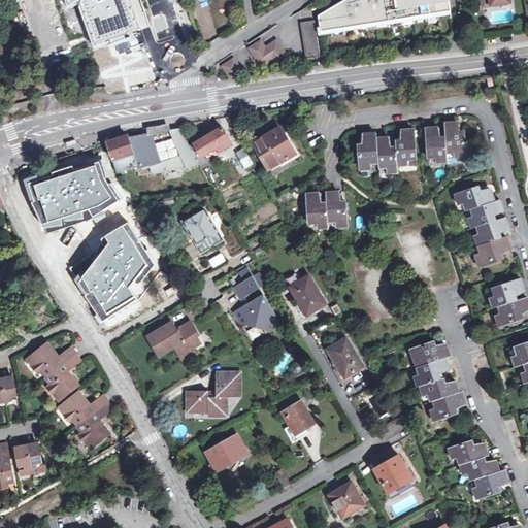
[(69,0),(71,3),(77,0),(83,0),(98,42),(112,37),(127,32),(141,27),(131,0),(69,0)]
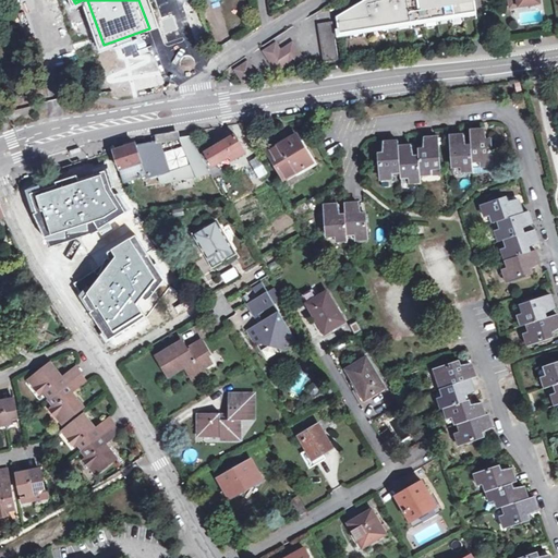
[(366,0),(337,17),(340,34),(477,13),(474,0),(366,0)]
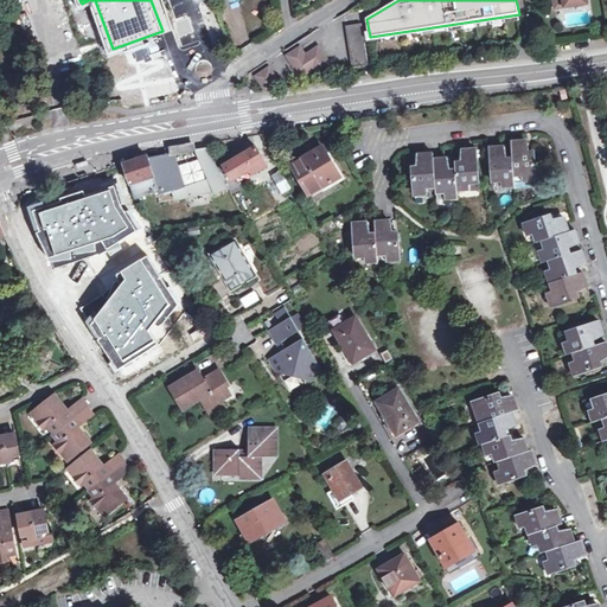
[(538,19),(526,20),(529,32),(540,31),(538,19)]
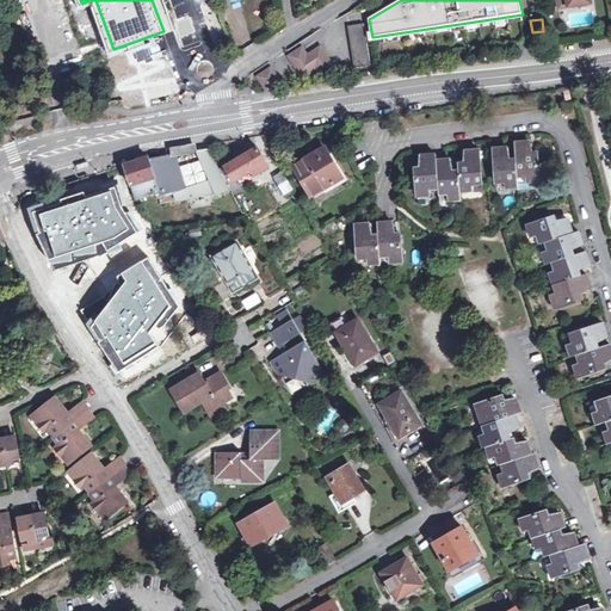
[(364,24),(347,26),(355,67),(370,65),(364,24)]
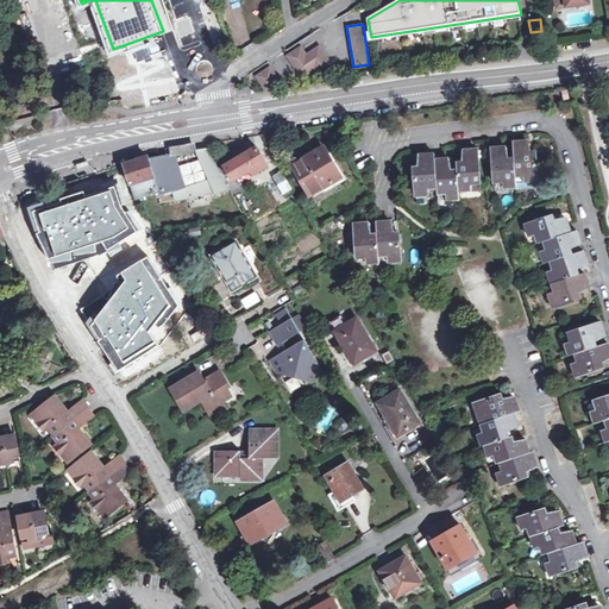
[(146,37),(130,43),(132,48),(148,43),(146,37)]
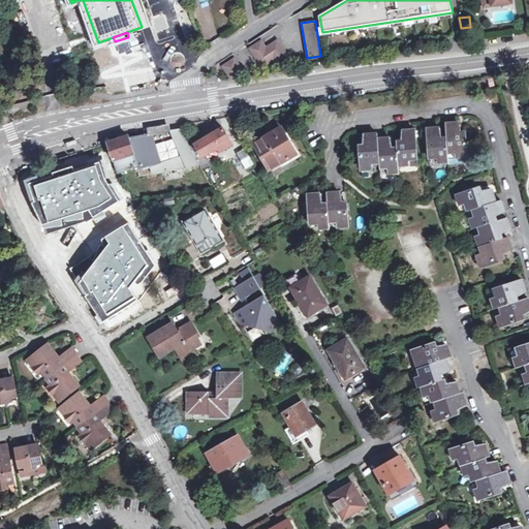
[(262,40),(251,48),(263,66),(274,59),(278,66),(290,58),(278,39),(267,47),(262,40)]
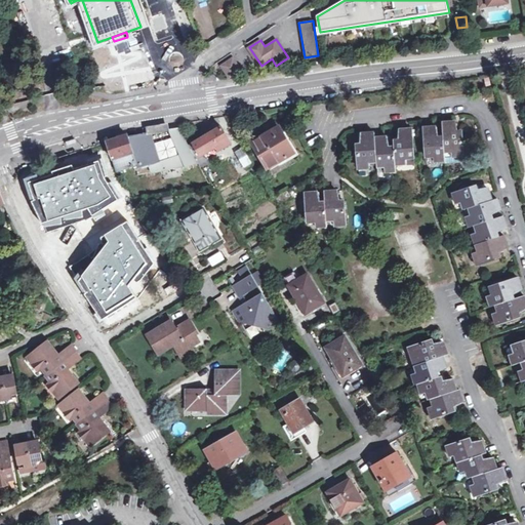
[(172,45),(158,49),(163,65),(176,59),(172,45)]
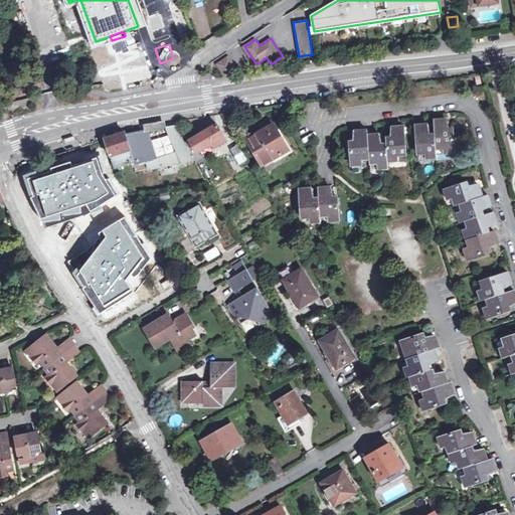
[(229,55),(218,62),(226,75),(237,67),(229,55)]
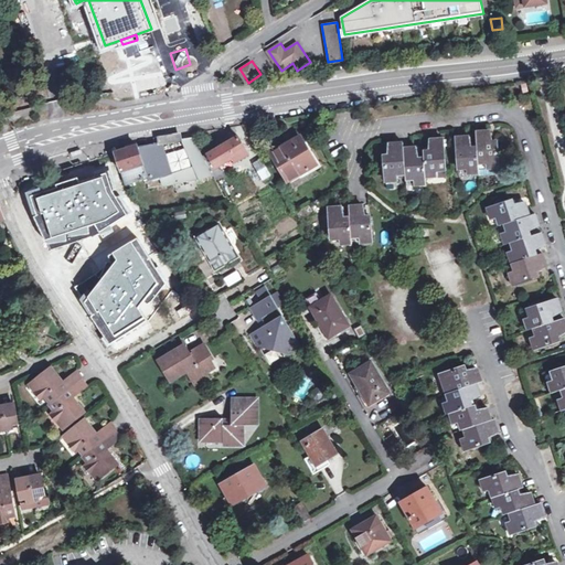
[(490,131),(477,132),(478,148),(479,161),(487,161),(488,169),(499,168),(497,141),(492,142),(490,131)]
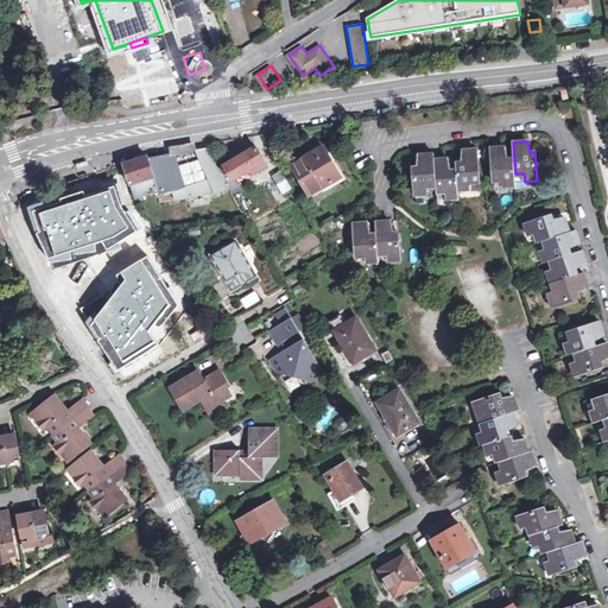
[(268,164),(258,146),(249,151),(247,145),(239,150),(241,154),(226,164),(226,163),(220,165),(229,183),(234,191),(242,187),(238,177),(252,169),(254,173),(268,164)]
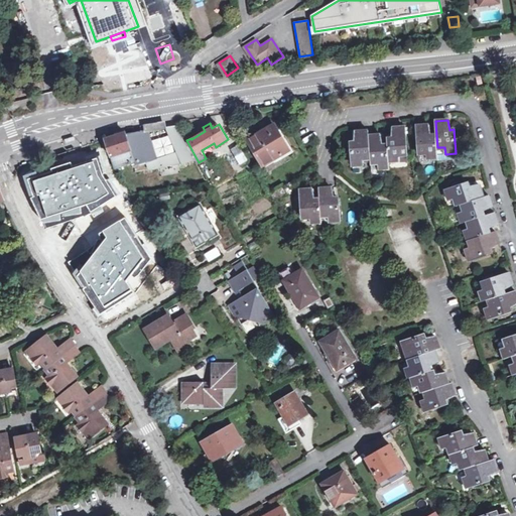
[(290,148),(274,123),(249,138),(264,163),(290,148)]
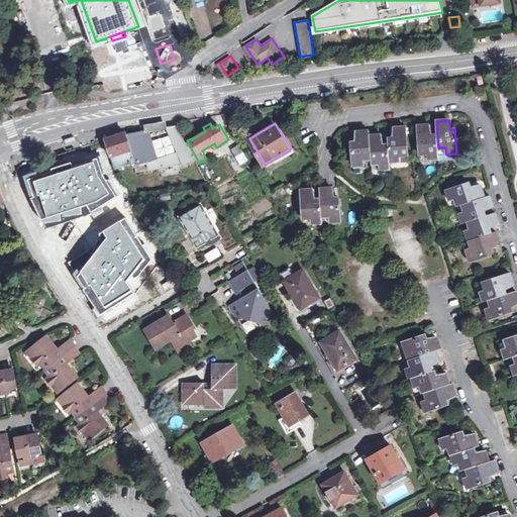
[(187,140),(176,124),(127,133),(126,131),(108,137),(116,167),(130,163),(131,166),(149,160),(151,167),(181,159),(183,162),(195,156),(187,140)]
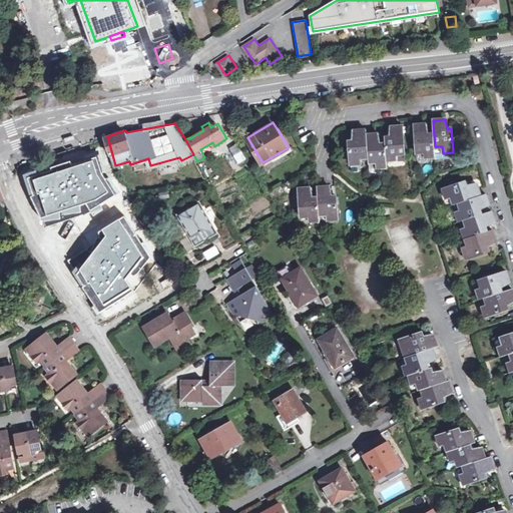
[(415,125),(417,151),(424,151),(425,158),(435,157),(435,146),(434,134),(429,134),(427,124),(415,125)]
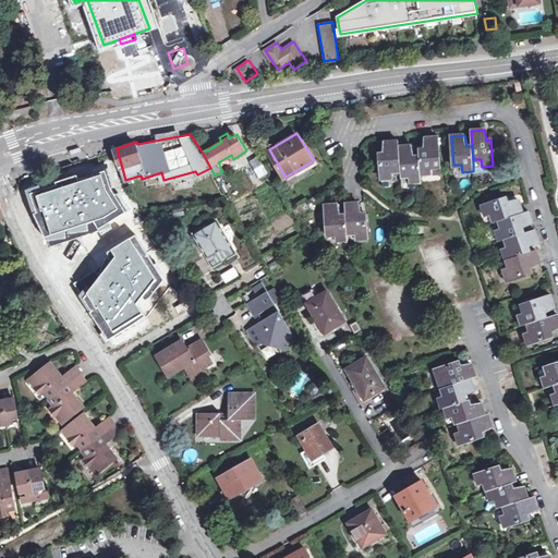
[(437,137),(425,138),(425,149),(420,150),(420,157),(422,176),(440,174),(437,137)]
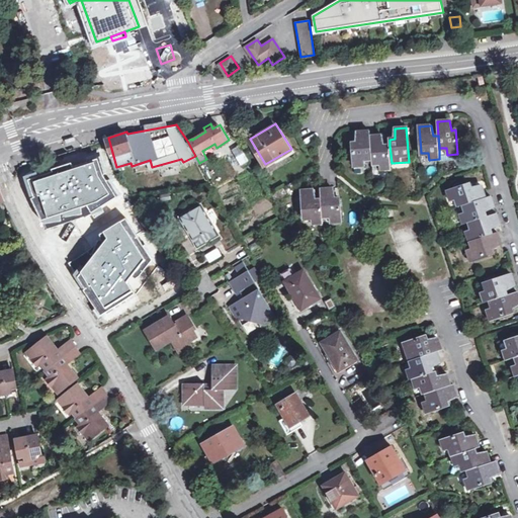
[(371,137),(370,131),(357,133),(357,143),(352,143),(354,167),(365,166),(364,158),(372,157),(371,137)]
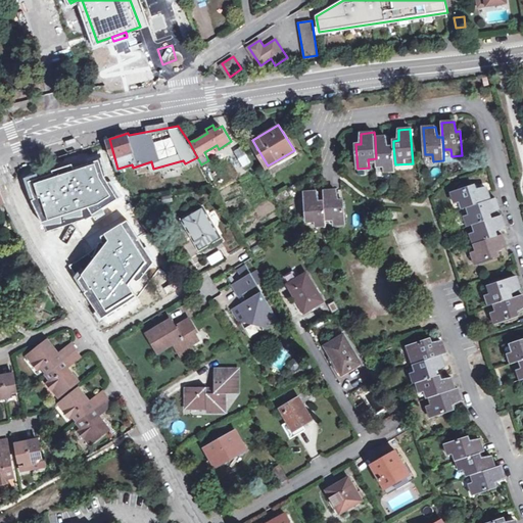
[(386,137),(375,138),(376,158),(376,163),(384,162),(384,171),(395,170),(395,164),(393,147),(388,148),(386,137)]
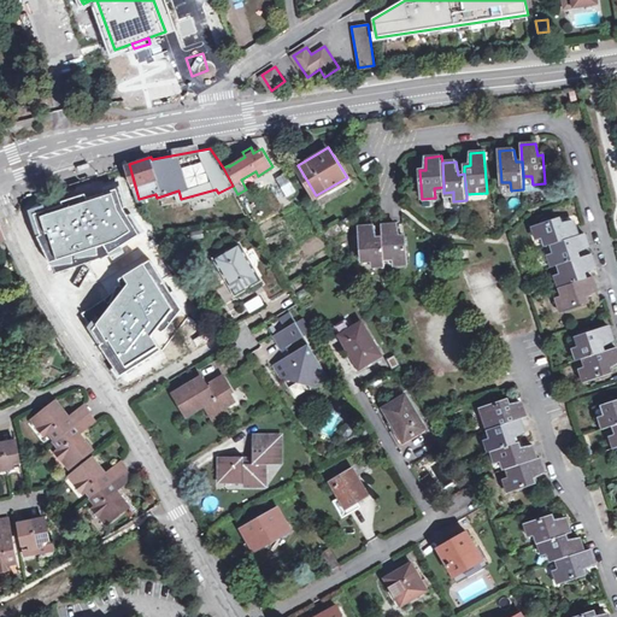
[(287,172),(276,177),(285,198),(295,193),(287,172)]
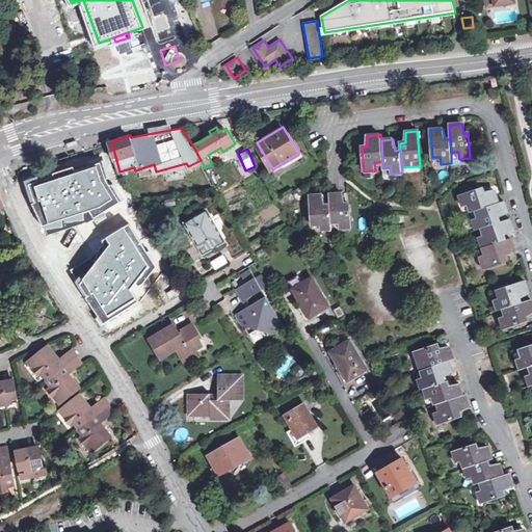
[(128,214),(111,183),(82,198),(98,230),(128,214)]
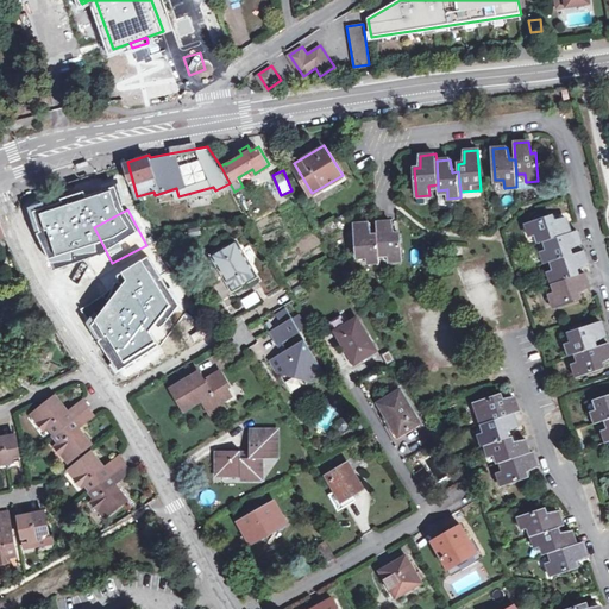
[(531,238),(540,236),(542,243),(544,243),(572,233),(567,219),(556,221),(553,218),(527,226),(531,238)]
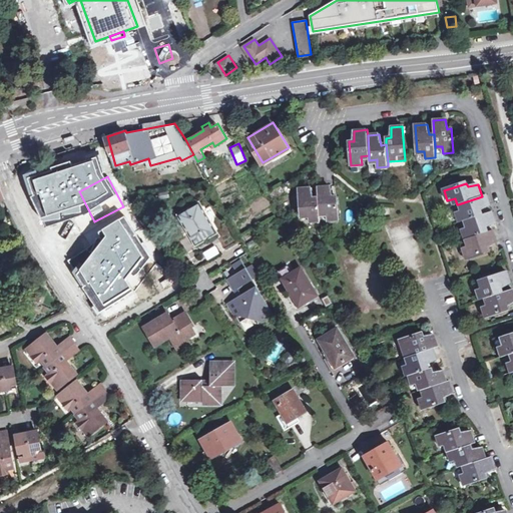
[(329,186),(318,187),(319,197),(320,213),(327,213),(327,220),(339,219),(337,196),(332,196),(329,186)]
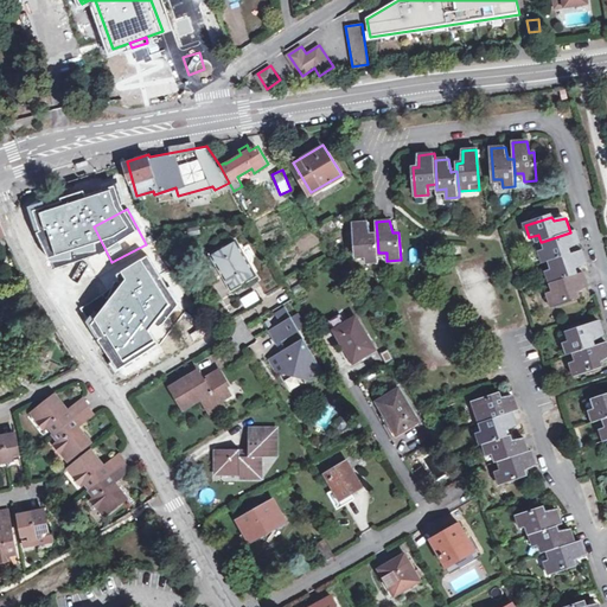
[(369,222),(355,223),(356,254),(365,254),(365,262),(379,261),(378,253),(377,234),(371,234),(369,222)]
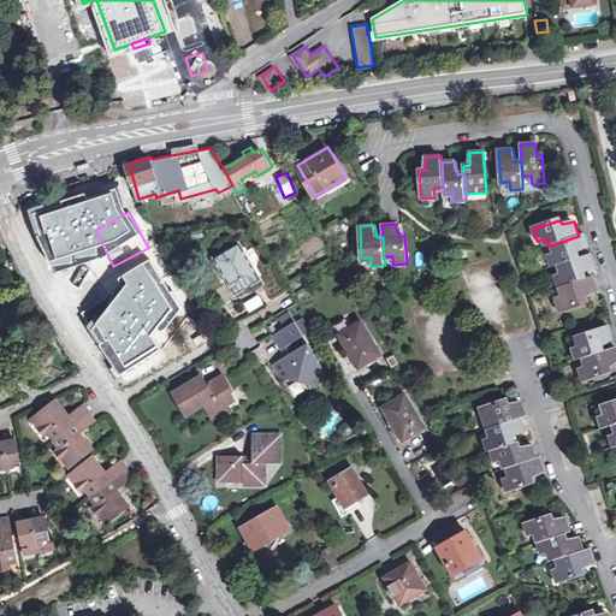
[(552,254),(549,255),(552,266),(561,264),(579,258),(578,253),(588,248),(585,234),(579,236),(550,246),(552,254)]
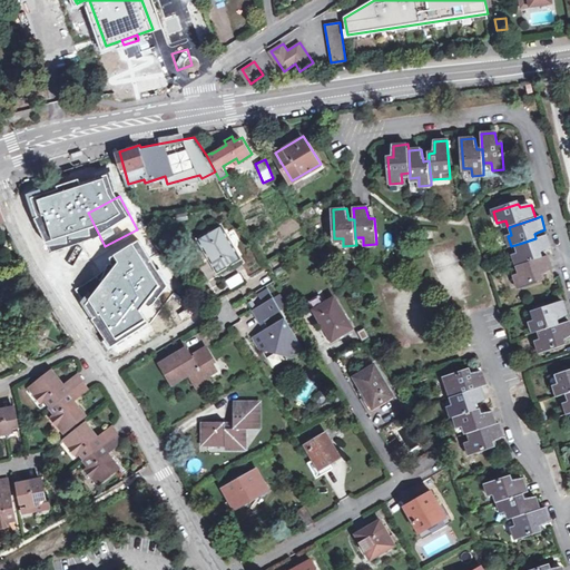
[(223,223),(198,237),(218,269),(242,257),(252,276),(265,267),(253,246),(239,254),(223,223)]
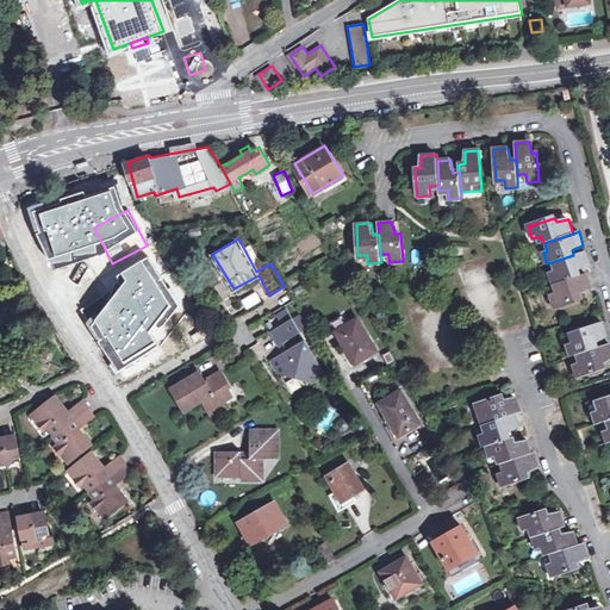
[(558,271),(549,273),(553,284),(558,282),(580,275),(578,271),(589,265),(585,251),(573,255),(555,261),(558,271)]
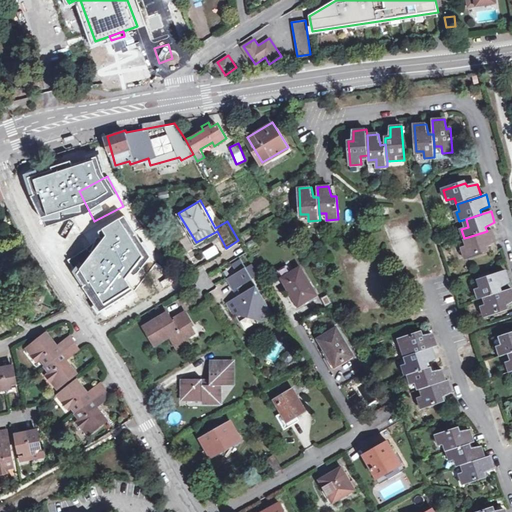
[(470,244),(463,247),(466,258),(488,250),(486,246),(496,241),(492,230),(487,231),(468,237),(470,244)]
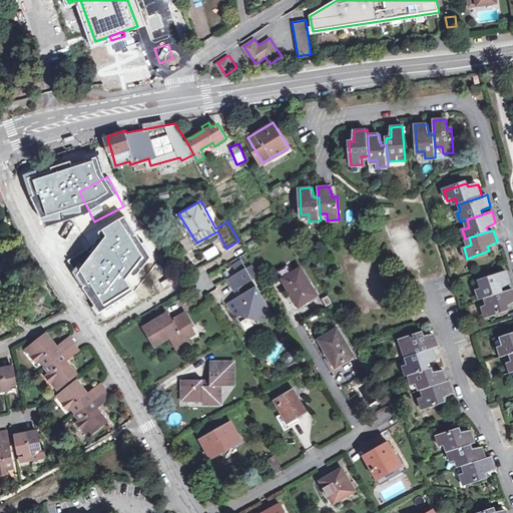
[(202,251),(206,261),(219,253),(215,245),(202,251)]
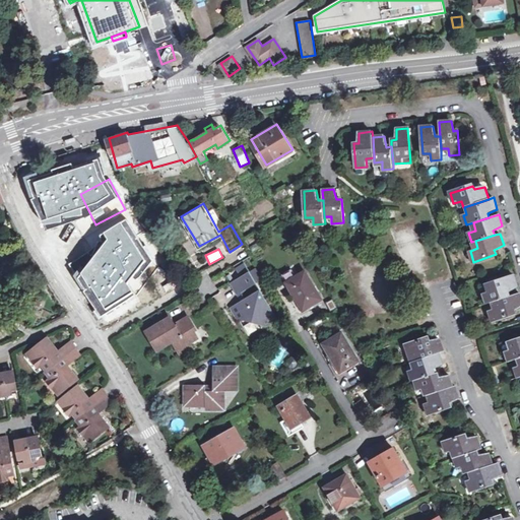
[(72,276),(91,314),(111,304),(104,288),(109,285),(102,271),(114,265),(107,251),(83,262),(86,268),(72,276)]
